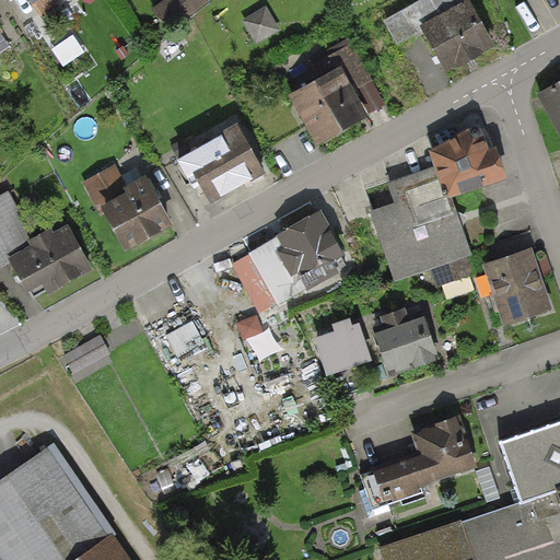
[(50,0),(28,0),(36,10),(50,0)]
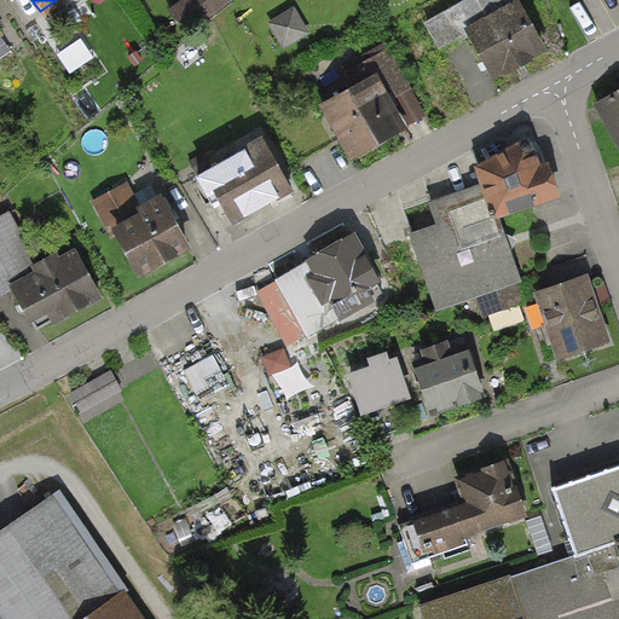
[(236,6),(231,0),(187,0),(173,12),(184,27),(204,12),(213,23),(236,6)]
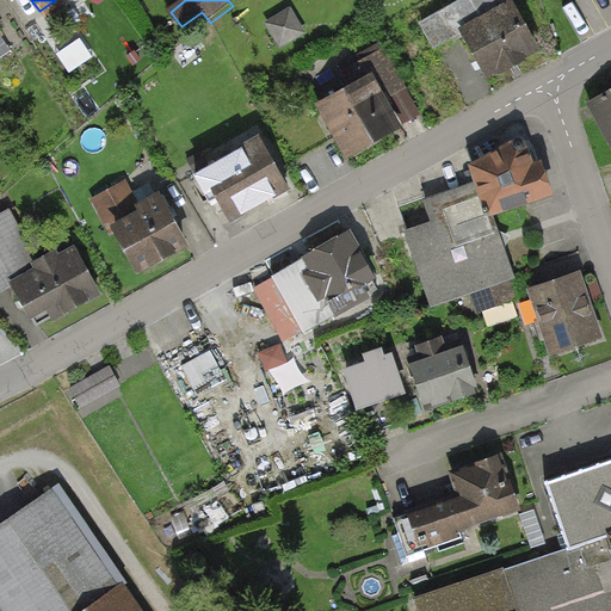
[(541,54),(507,0),(460,30),(492,84),(541,54)]
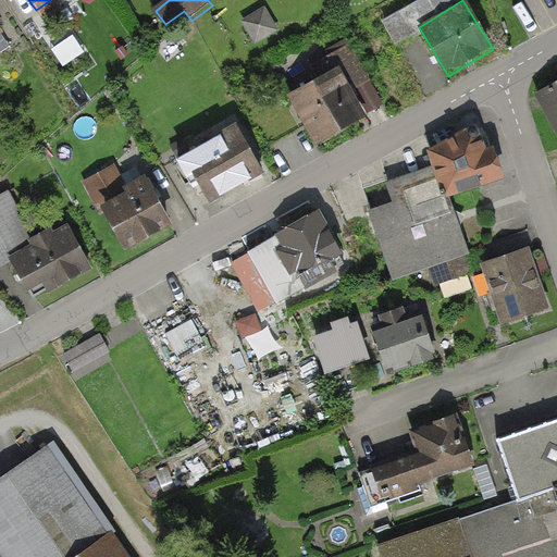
[(269,9),(244,24),(259,48),(283,33),(269,9)]
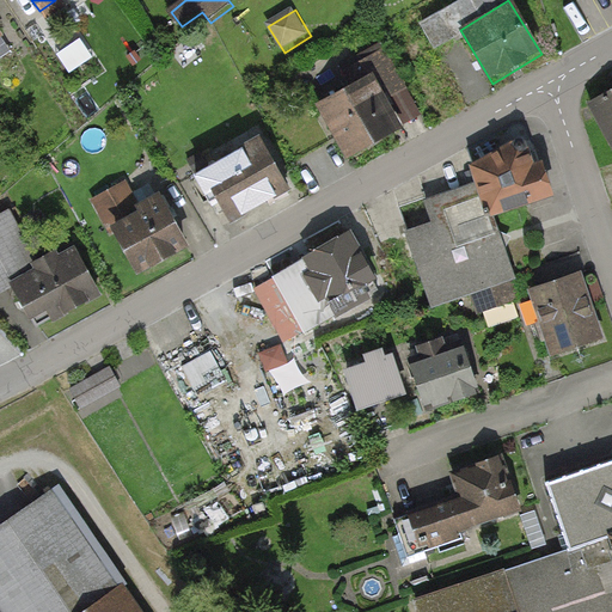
[(346,154),(402,123),(373,72),(317,104),(346,154)]
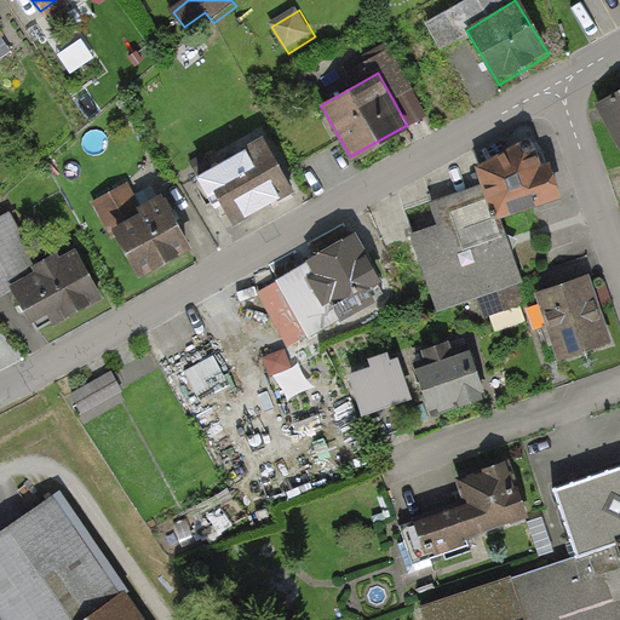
[(619,93),(600,105),(619,142),(619,93)]
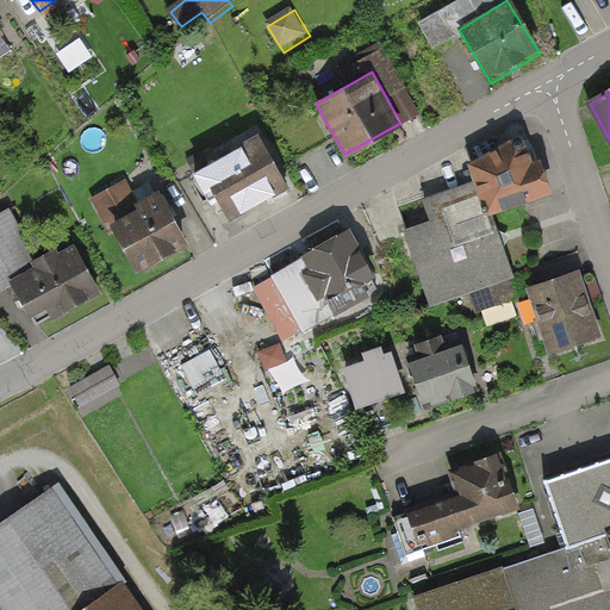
[(226,223),(287,188),(260,138),(198,172),(226,223)]
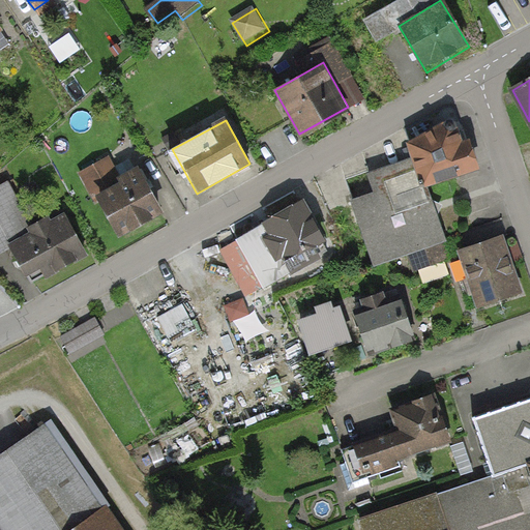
[(478,165),(466,130),(450,137),(445,122),(406,137),(414,158),(369,175),(375,192),(351,200),(376,266),(446,240),(425,184),(478,165)]
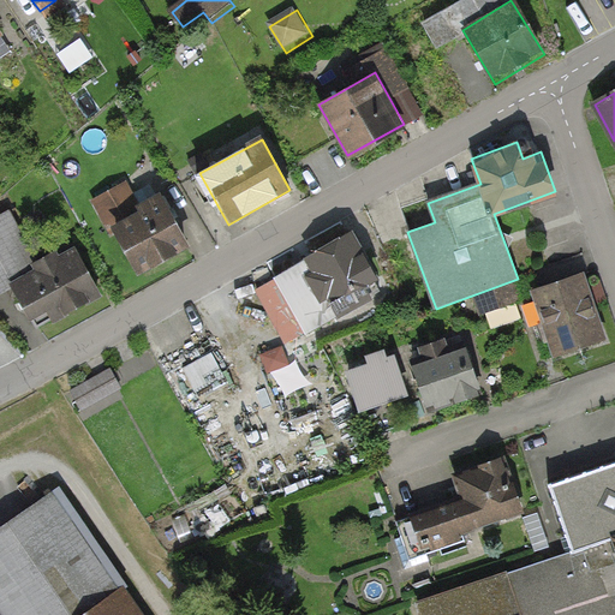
[(137,276),(189,249),(157,193),(141,203),(129,180),(94,199),(137,276)]
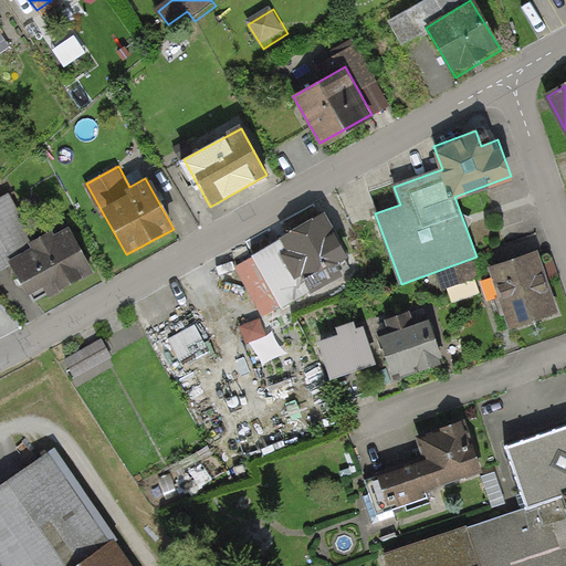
[(24,227),(8,196),(0,199),(0,251),(21,241),(17,231),(24,227)]
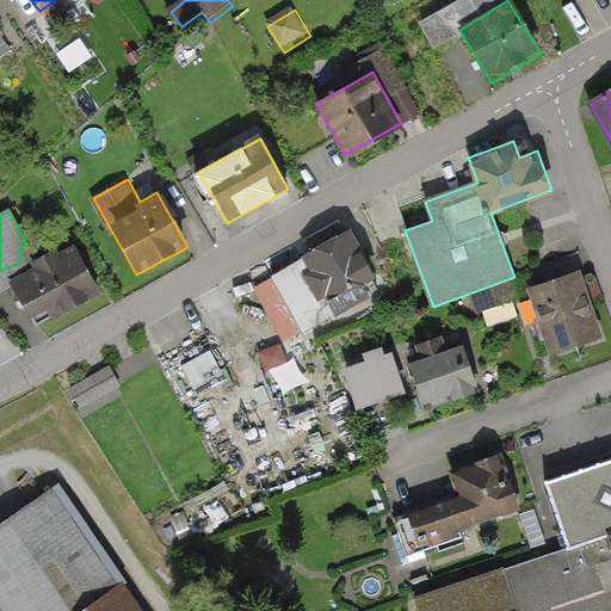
[(372,273),(349,233),(272,277),(304,334),(333,318),(323,301),(372,273)]
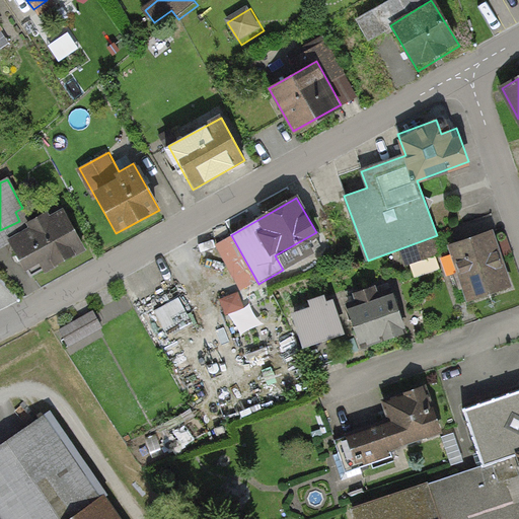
[(32,278),(84,249),(63,212),(11,240),(32,278)]
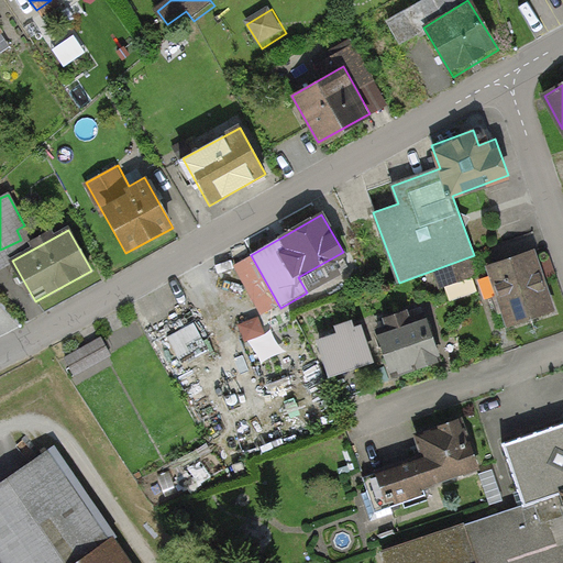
[(559,315),(539,250),(487,265),(507,330),(559,315)]
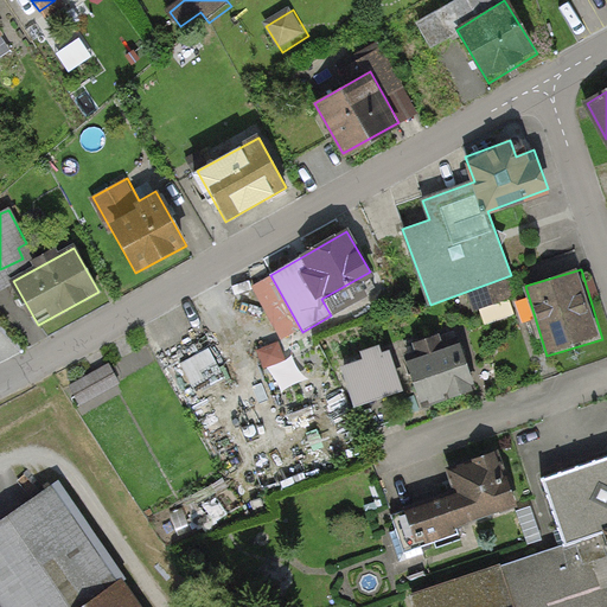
[(262,346),(268,370),(291,364),(285,340),(262,346)]
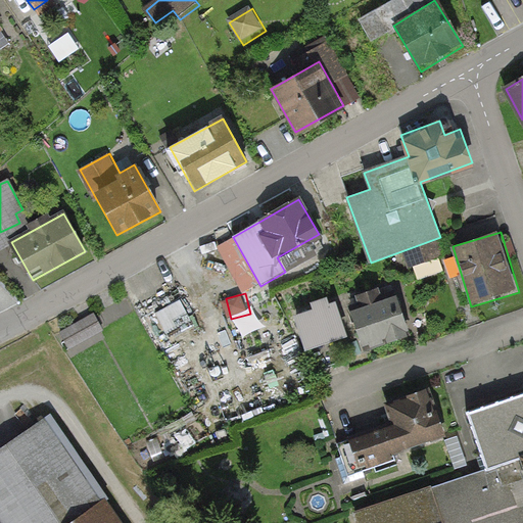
[(410,334),(395,295),(349,312),(364,351),(410,334)]
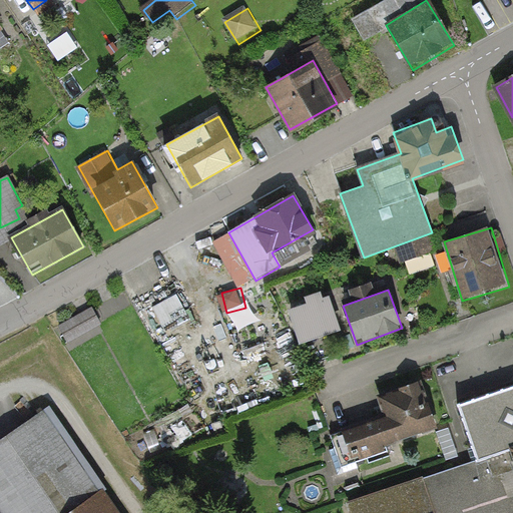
[(301,342),(340,327),(328,297),(323,298),(321,293),(306,299),(309,304),(289,312),(301,342)]
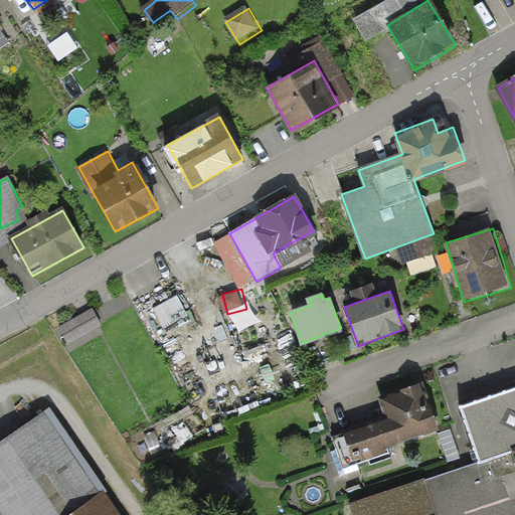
[(102,324),(94,310),(60,328),(68,342),(102,324)]
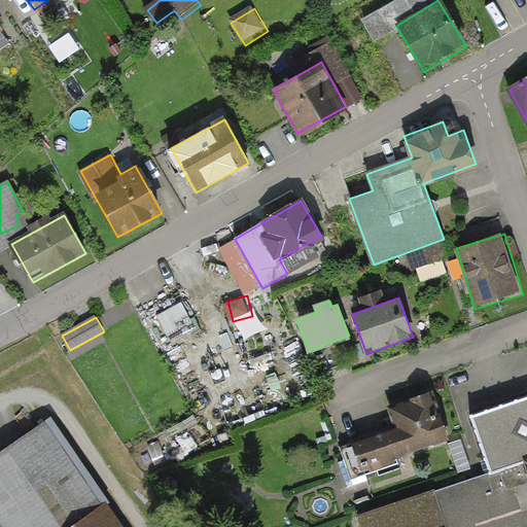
[(238,338),(221,338),(222,380),(239,379),(238,338)]
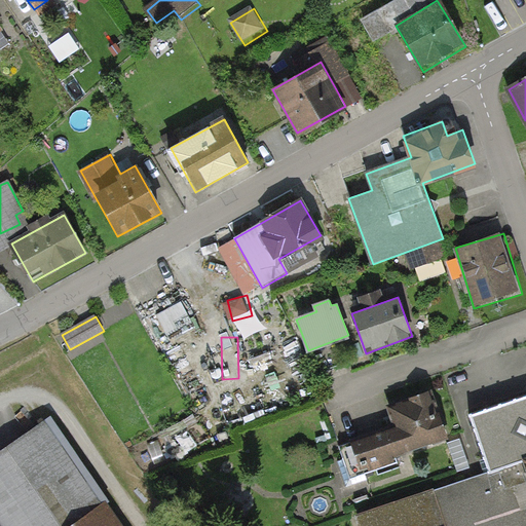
[(388,422),(398,427),(345,447),(355,476),(453,439),(434,388),(409,398),(411,404),(404,399),(388,422)]
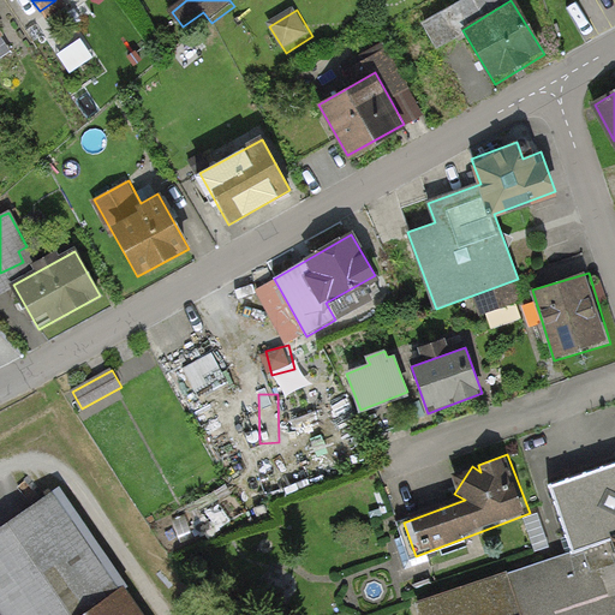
[(575,551),(418,604),(422,614),(614,614),(614,460),(553,482),(575,551)]
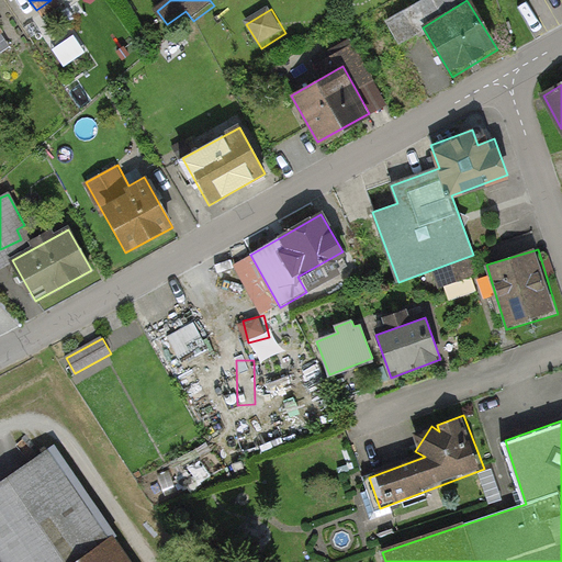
[(0,561),(135,561),(119,537),(112,541),(49,450),(0,483),(0,561)]
